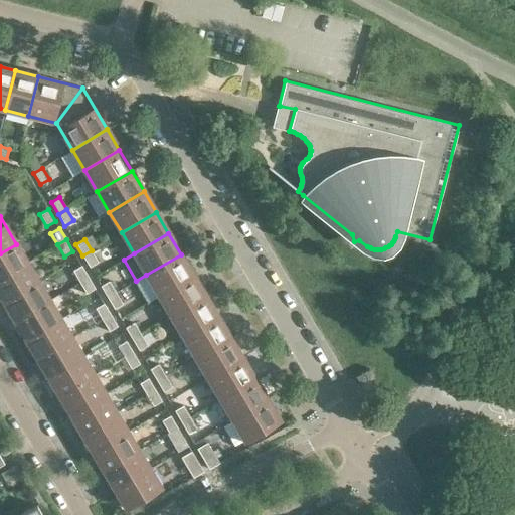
[(0,279),(27,263),(16,244),(0,253),(0,279)]
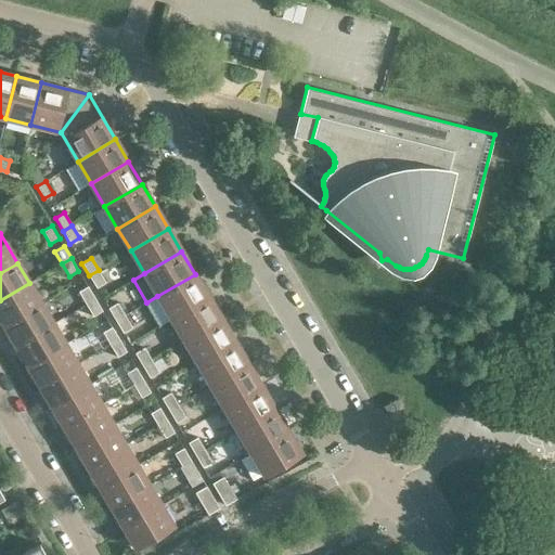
[(105,283),(99,270),(89,275),(97,288),(105,283)]
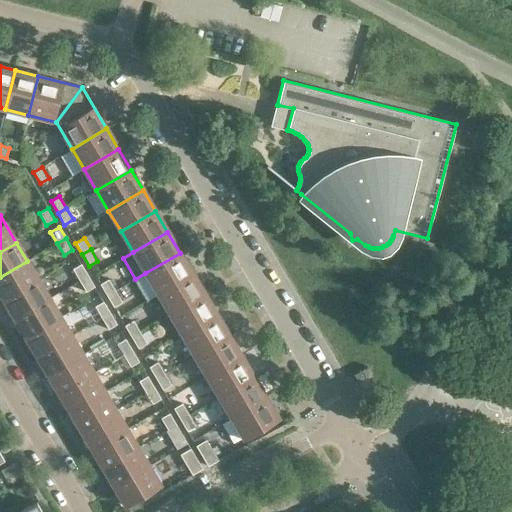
[(192,273),(180,253),(145,273),(158,294),(192,273)]
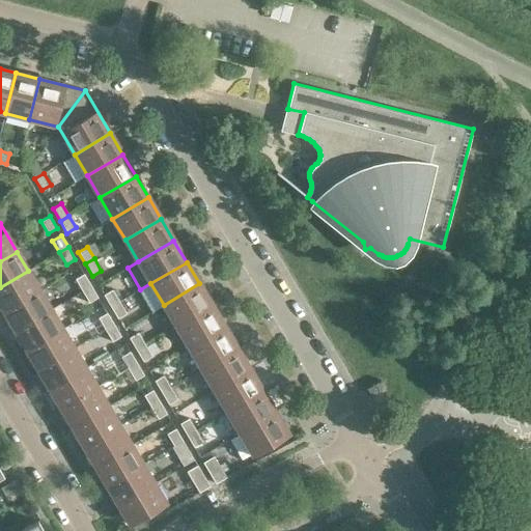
[(39,290),(28,271),(0,287),(0,305),(3,311),(39,290)]
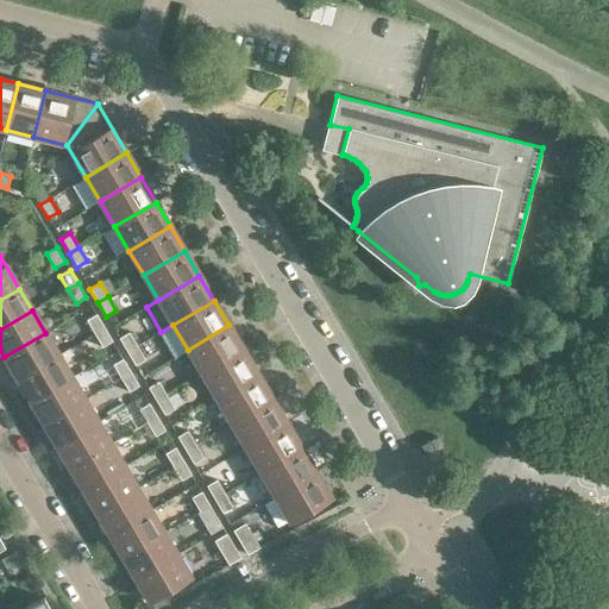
[(86,320),(94,334),(105,327),(96,314),(86,320)]
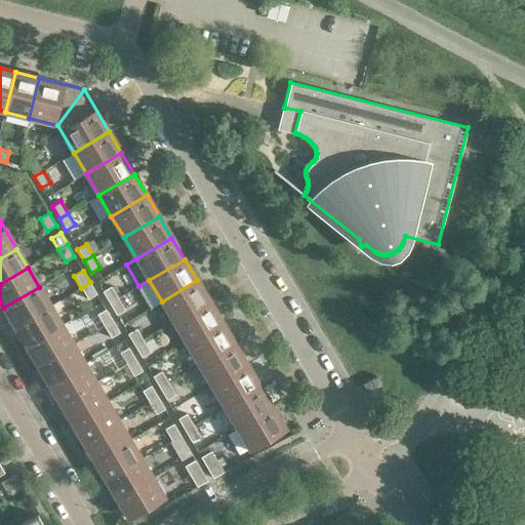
[(209,301),(197,280),(162,301),(174,322),(209,301)]
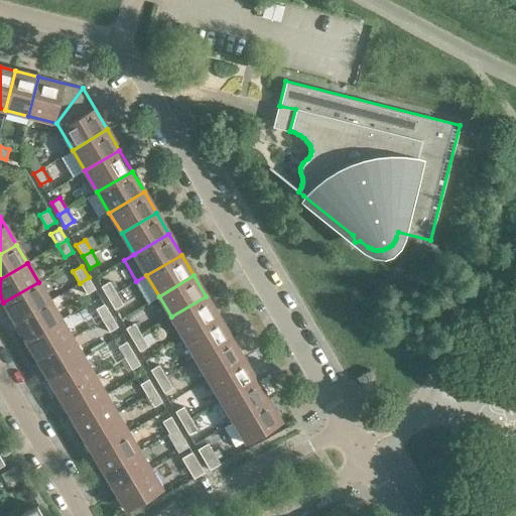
[(95,289),(89,277),(80,283),(87,294),(95,289)]
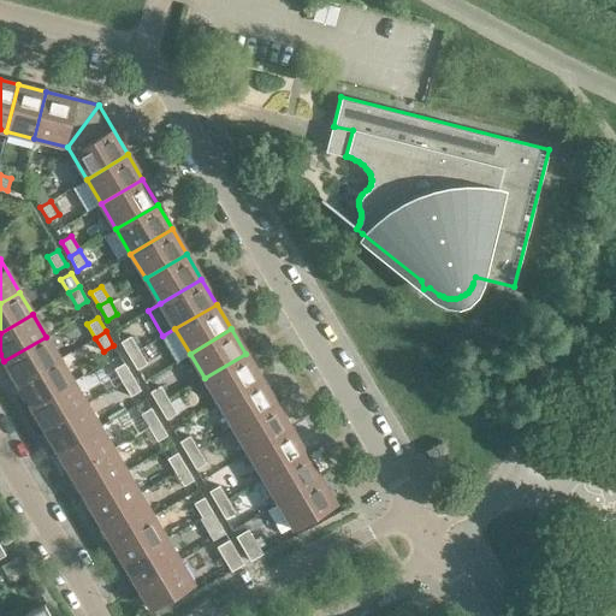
[(131,336),(120,343),(129,356),(138,350),(131,336)]
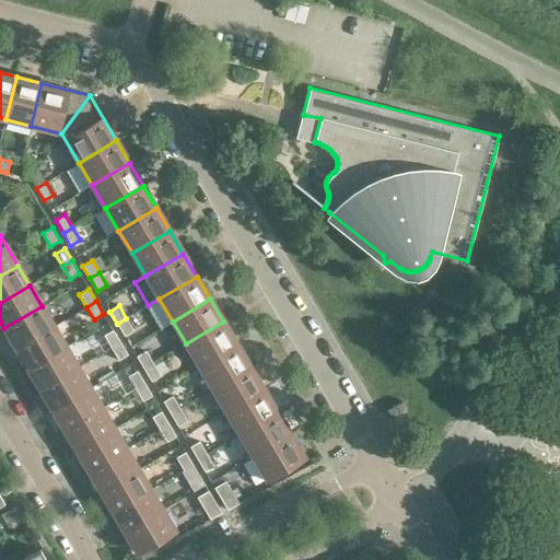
[(54,326),(42,306),(3,328),(15,349),(54,326)]
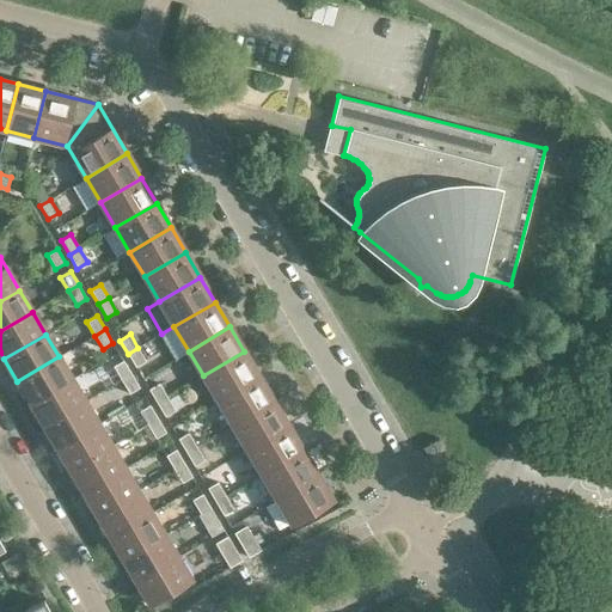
[(146,362),(138,348),(128,354),(136,368),(146,362)]
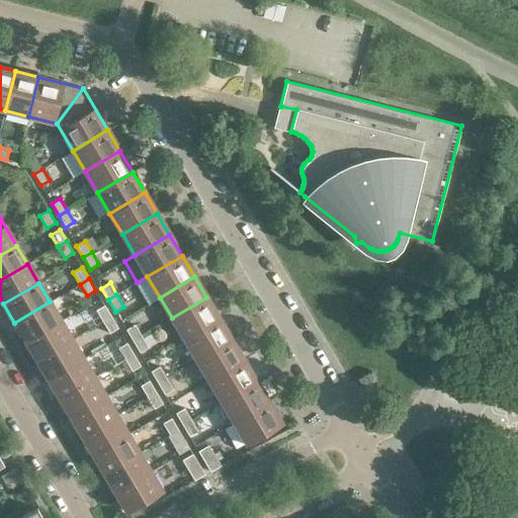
[(220,319),(206,297),(172,318),(184,339),(220,319)]
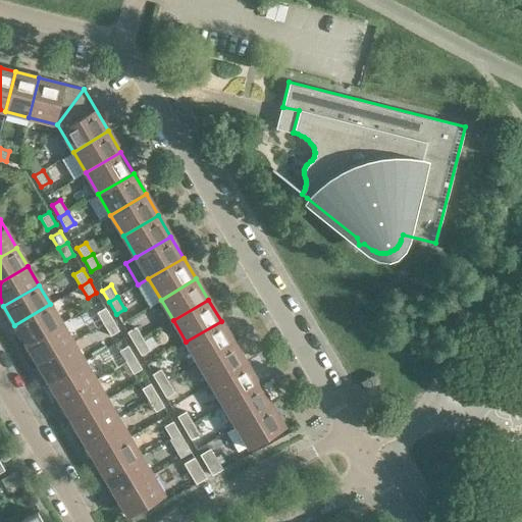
[(61,323),(50,304),(14,325),(25,344),(61,323)]
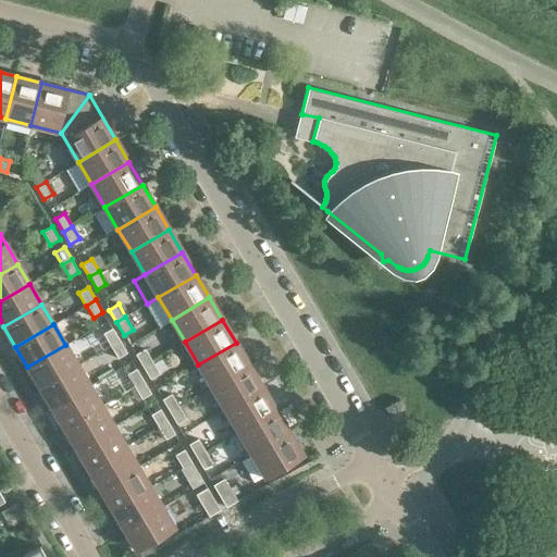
[(102,333),(110,346),(120,341),(112,327),(102,333)]
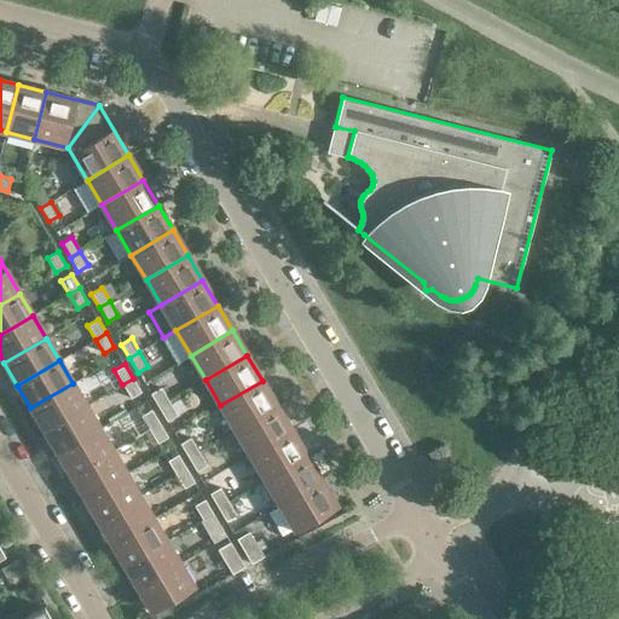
[(140,392),(133,379),(122,385),(131,398),(140,392)]
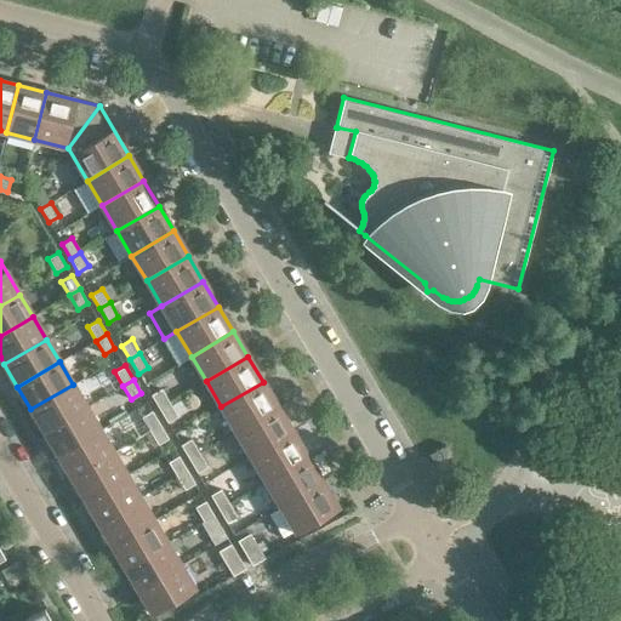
[(278,406),(263,382),(221,406),(235,432),(278,406)]
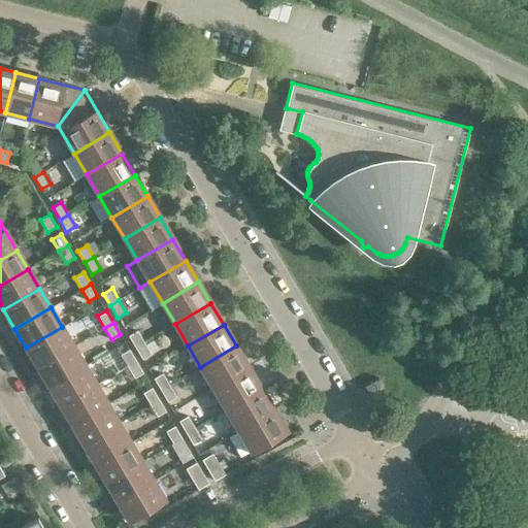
[(73,347),(62,327),(26,348),(37,367),(73,347)]
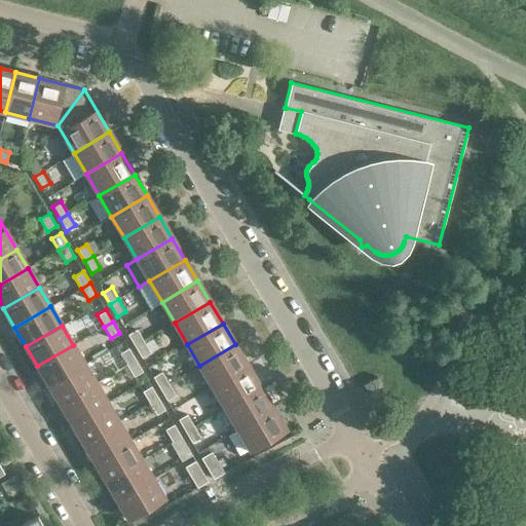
[(137,330),(127,335),(135,346),(144,341),(137,330)]
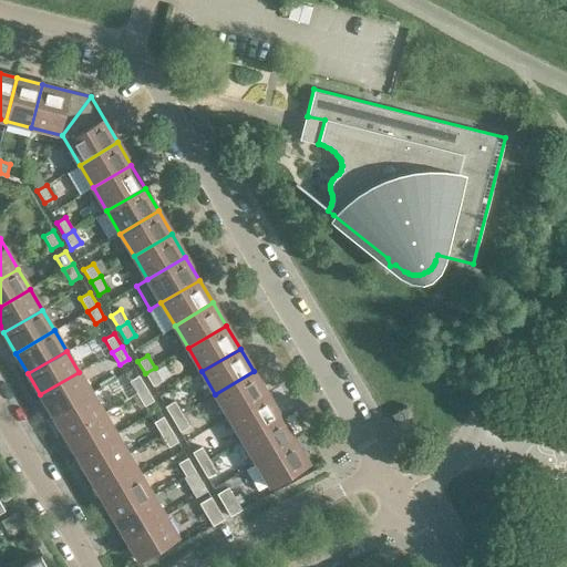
[(163,381),(155,368),(145,373),(153,387),(163,381)]
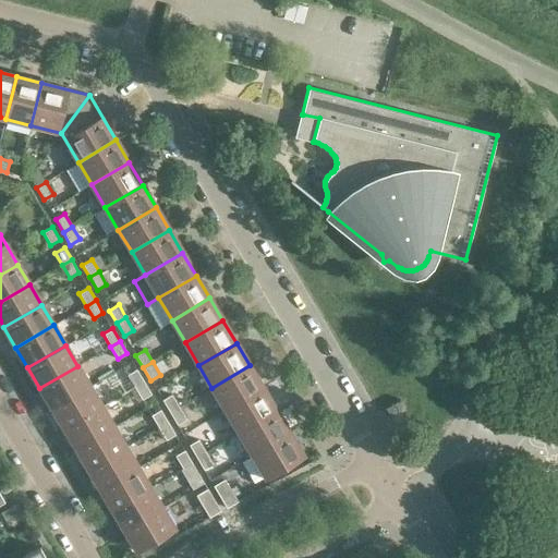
[(263,388),(250,365),(211,388),(226,410),(263,388)]
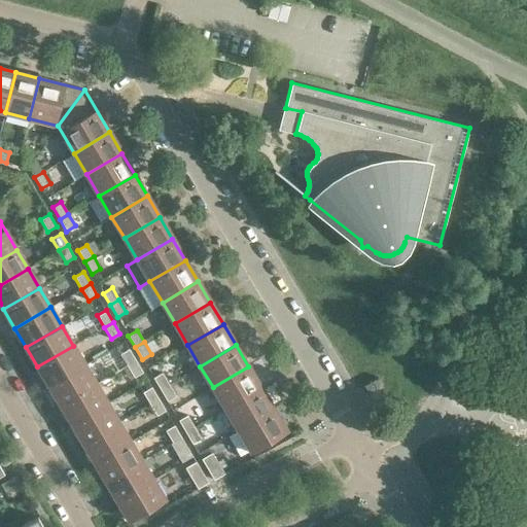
[(84,364),(73,346),(37,366),(48,386),(84,364)]
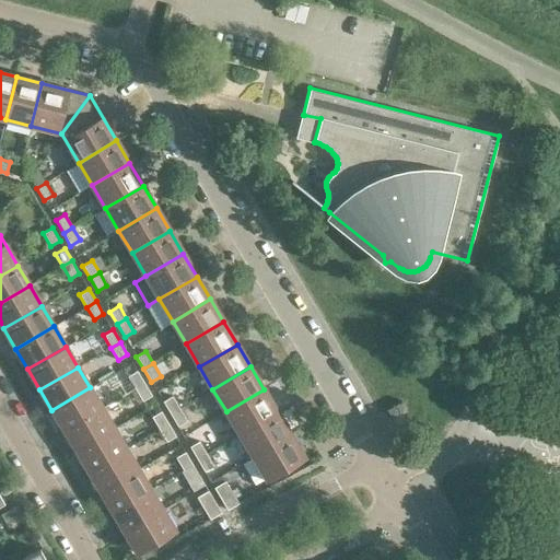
[(127,376),(135,388),(144,383),(137,370),(127,376)]
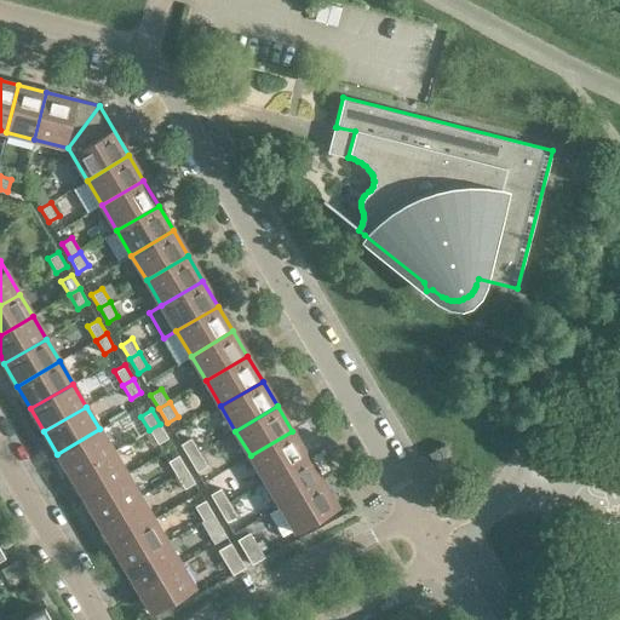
[(168,438),(160,424),(149,430),(158,445),(168,438)]
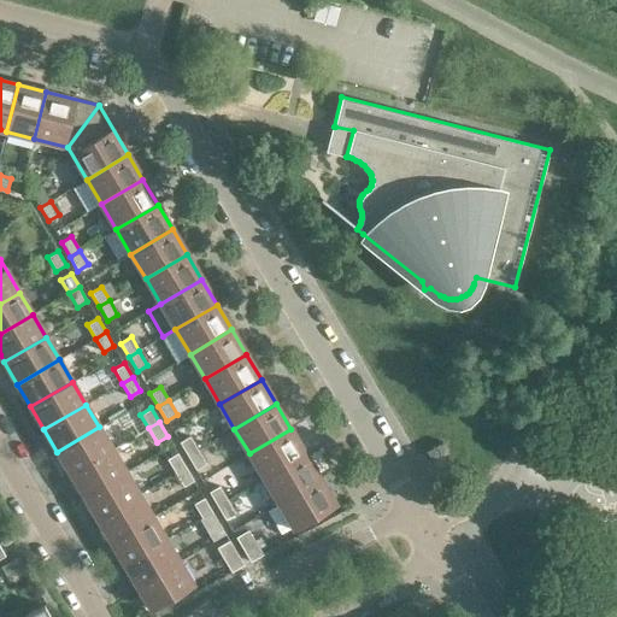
[(112,450),(99,427),(57,452),(71,474),(112,450)]
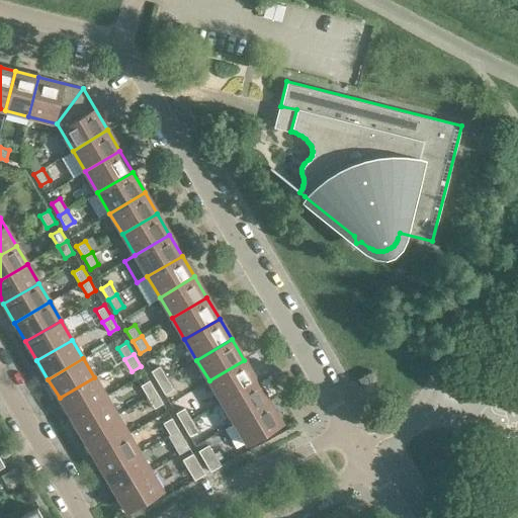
[(256,381),(244,360),(209,380),(222,402),(256,381)]
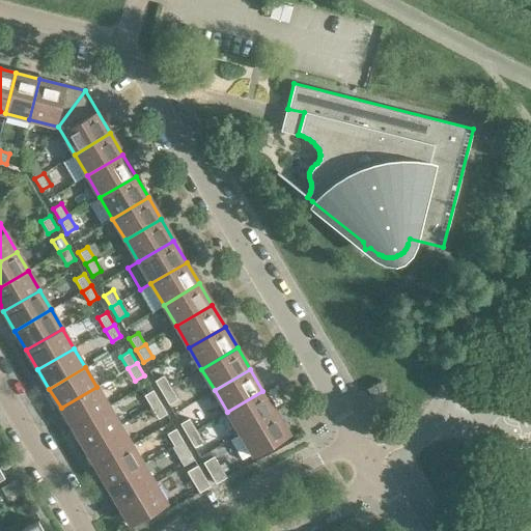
[(163,375),(155,381),(162,393),(170,388),(163,375)]
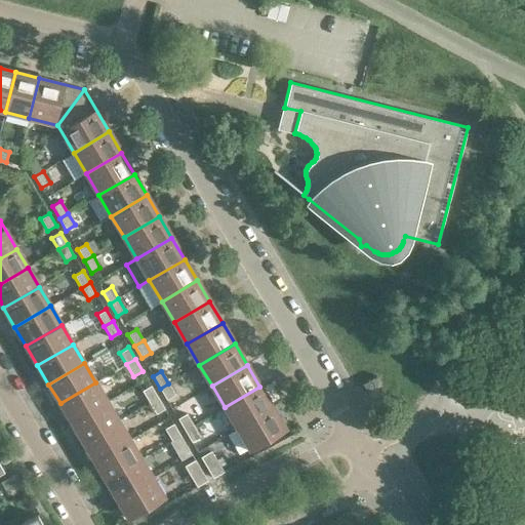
[(361,384),(361,385),(365,392),(366,392),(380,385),(380,384),(376,375),(375,375),(361,384)]
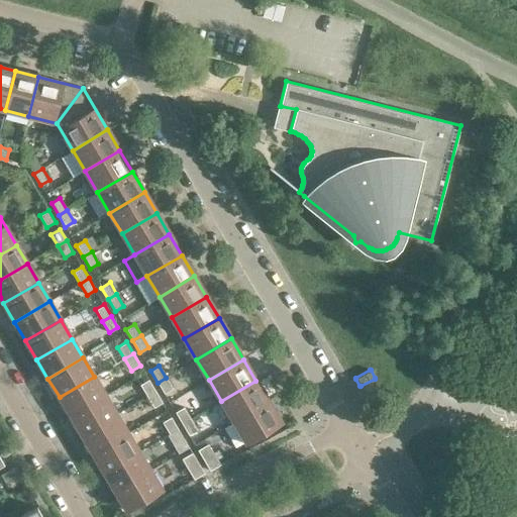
[(105,396),(94,377),(60,397),(71,416),(105,396)]
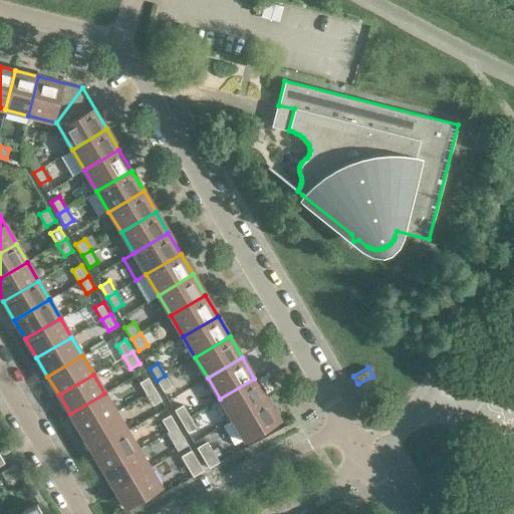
[(172,387),(165,375),(157,380),(164,392),(172,387)]
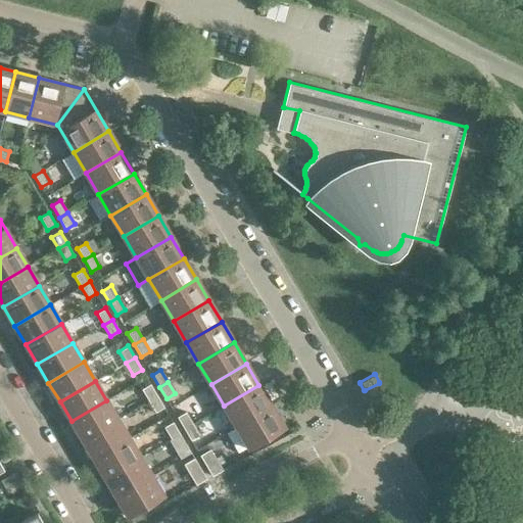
[(142,389),(148,401),(157,395),(150,384),(142,389)]
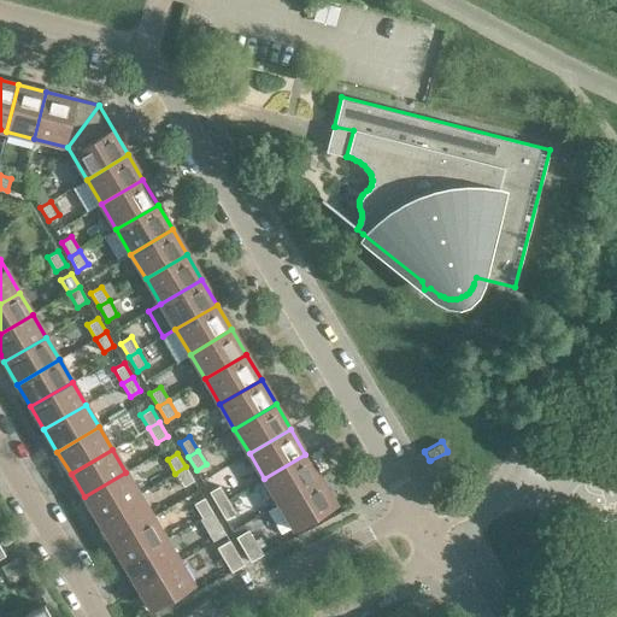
[(321,479),(305,454),(264,479),(278,504),(321,479)]
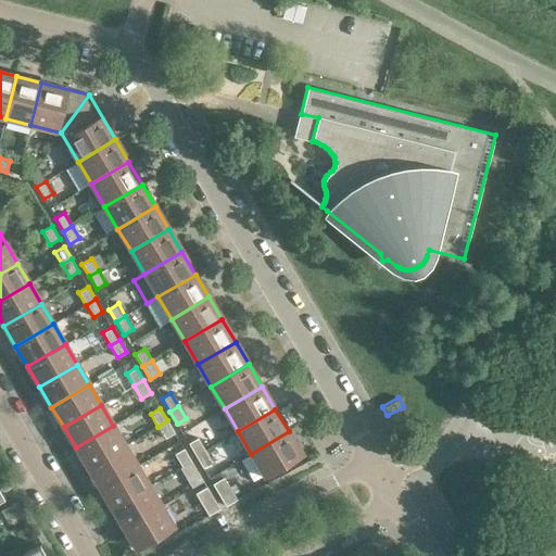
[(175,433),(167,420),(158,427),(165,439),(175,433)]
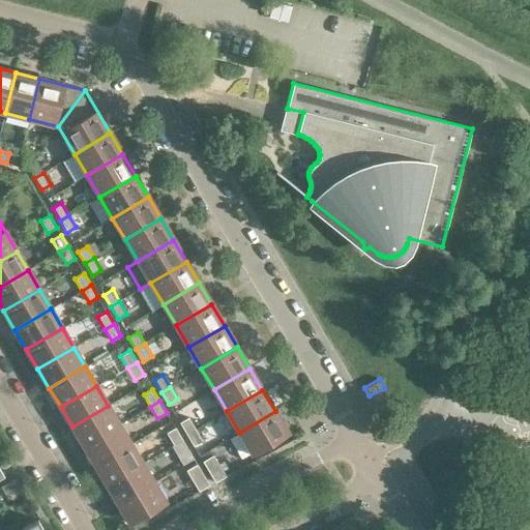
[(119,424),(108,406),(72,427),(84,446),(119,424)]
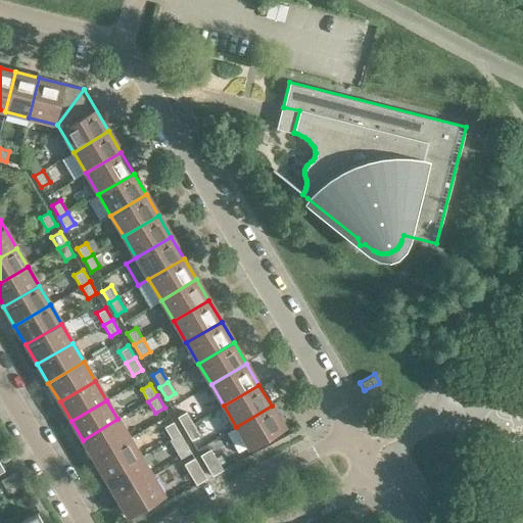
[(284,428),(272,406),(236,427),(249,448),(284,428)]
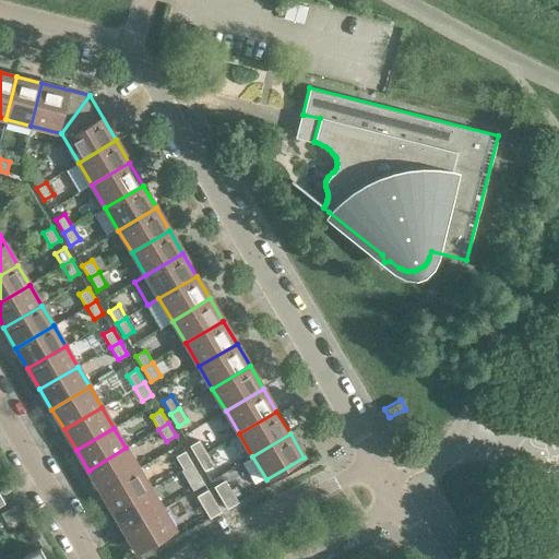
[(199,440),(189,445),(197,459),(206,453),(199,440)]
